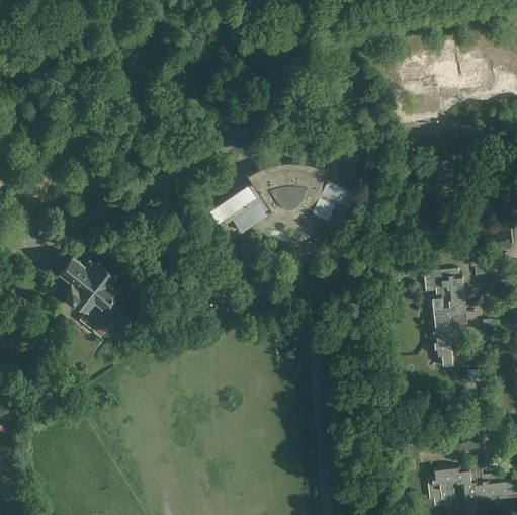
[(491,38),(391,58),(397,85),(414,81),(415,84),(433,81),(433,78),(459,72),(460,76),(479,72),(478,69),(506,64),(505,57),(516,54),(516,25),(489,31),(491,38)]
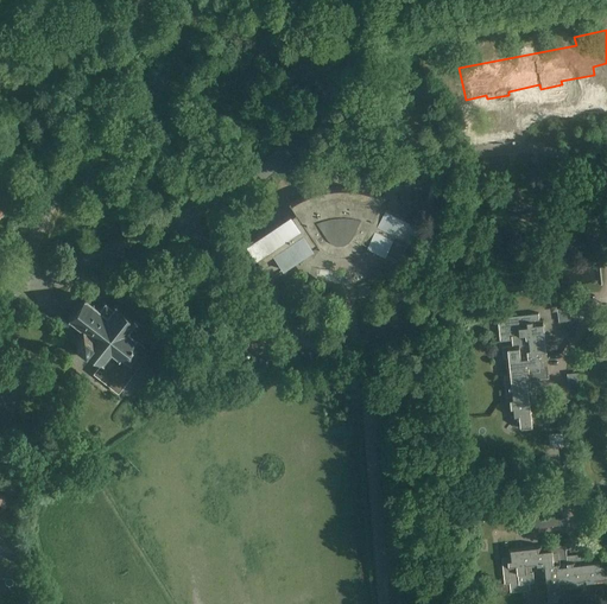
[(364,196),(361,195),(359,194),(356,194),(355,194),(354,194),(348,192),(343,192),(339,192),(334,192),(332,192),(329,194),(326,194),(322,195),(318,195),(317,196),(315,196),(313,197),(310,197),(308,198),(307,199),(303,201),(301,202),(298,203),(295,204),(292,205),(289,208),(295,216),(289,220),(283,223),(246,248),(267,281),(286,268),(307,254),(310,252),(316,248),(317,249),(318,250),(321,252),(322,253),(324,254),(326,255),(328,256),(330,256),(333,258),(335,258),(336,258),(339,258),(341,258),(343,258),(346,256),(347,255),(349,255),(352,254),(353,253),(354,252),(356,249),(358,248),(359,246),(360,245),(366,247),(366,248),(370,250),(398,264),(415,228),(384,213),(383,214),(377,210),(381,202),(378,201),(374,198),(371,197),(367,196),(366,196),(364,196)]
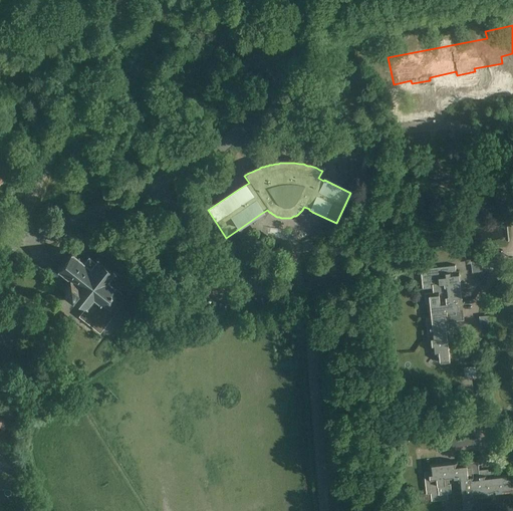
[(129,283),(127,283),(126,282),(125,284),(120,279),(113,274),(96,260),(94,262),(87,257),(82,264),(77,260),(78,259),(77,258),(76,259),(70,254),(66,259),(64,259),(59,265),(60,267),(56,272),(68,281),(62,288),(69,293),(67,296),(85,310),(86,310),(80,319),(93,329),(101,328),(107,321),(108,322),(110,320),(114,323),(122,314),(117,311),(112,306),(120,297),(123,299),(134,287),(129,283)]
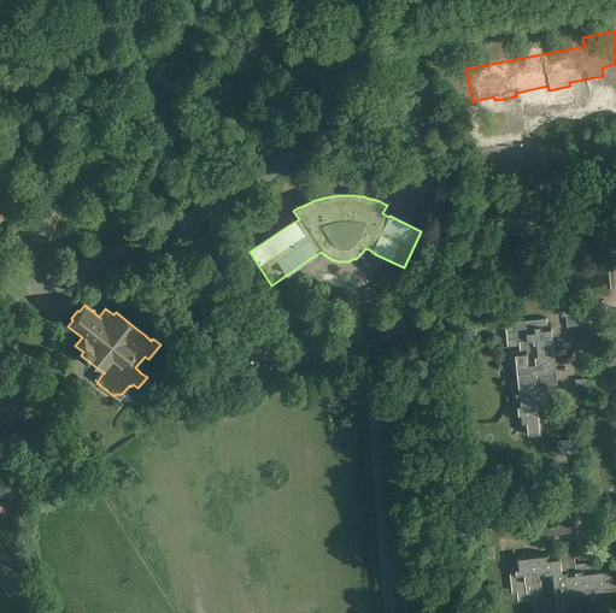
[(576,316),(564,317),(567,330),(578,329),(576,316)]
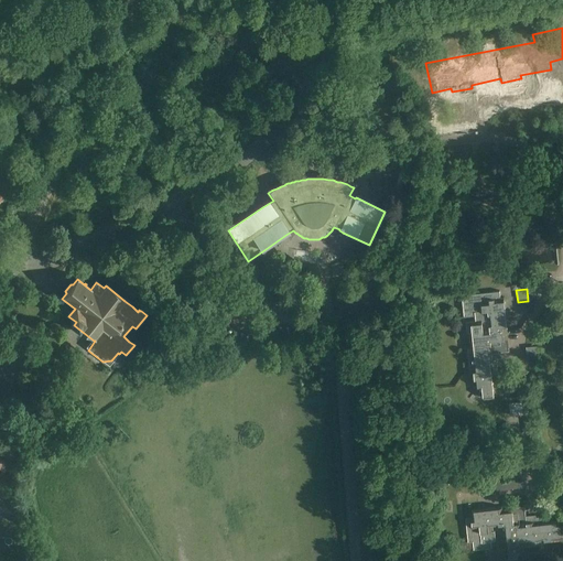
[(486,295),(461,299),(463,320),(468,320),(475,319),(475,323),(465,324),(466,336),(472,335),(473,352),(467,353),(468,373),(473,371),(474,389),(482,389),(483,402),(494,401),(490,377),(497,376),(496,363),(498,363),(500,355),(509,354),(504,301),(499,301),(499,294),(486,295)]
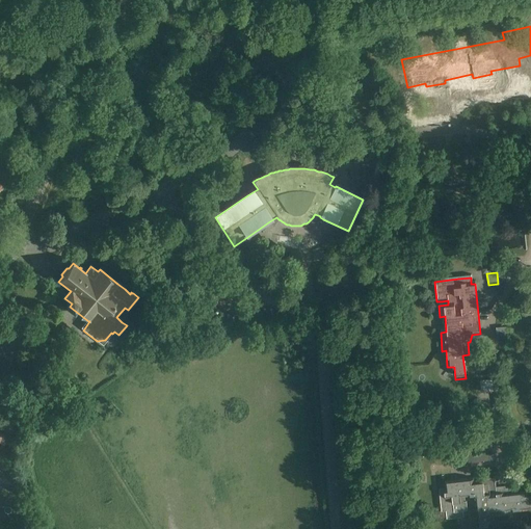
[(496,331),(497,342),(506,341),(505,329),(496,331)]
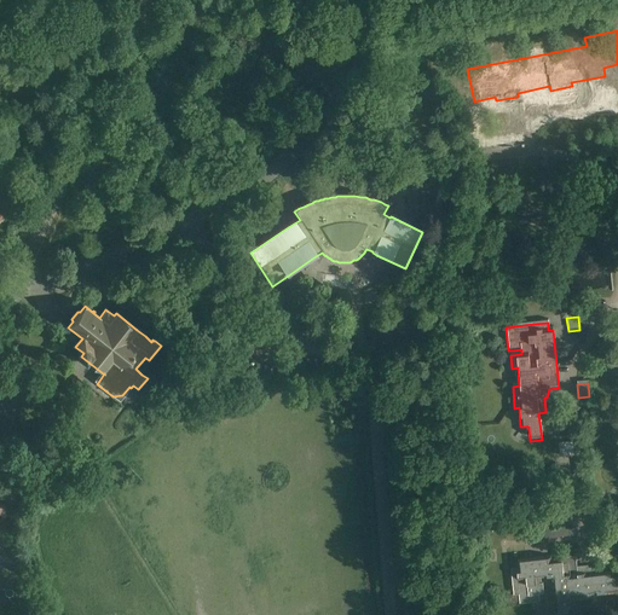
[(573,458),(572,445),(558,446),(559,459),(573,458)]
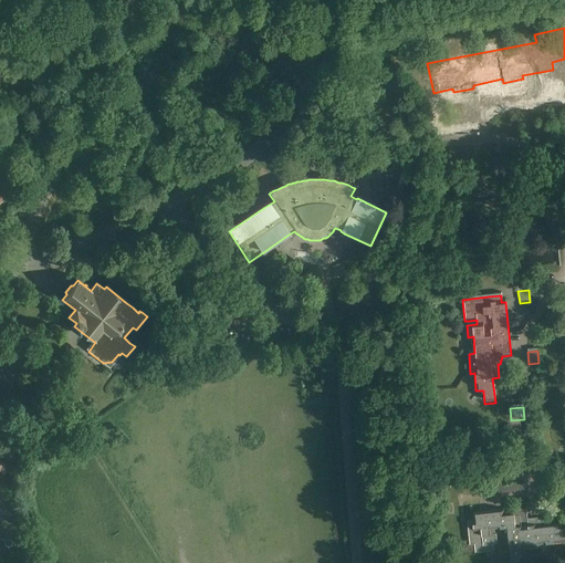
[(4,425),(1,434),(20,441),(23,433),(4,425)]
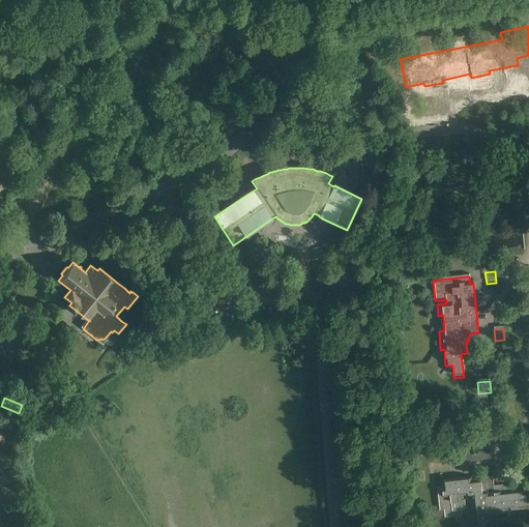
[(464,464),(487,462),(486,451),(463,455),(464,464)]
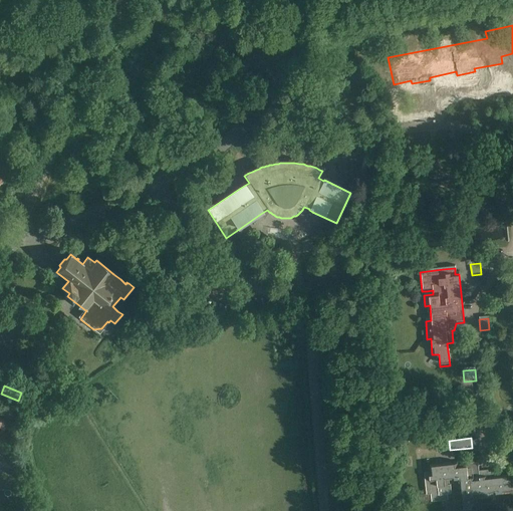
[(0,470),(4,472),(10,461),(0,456),(0,470)]
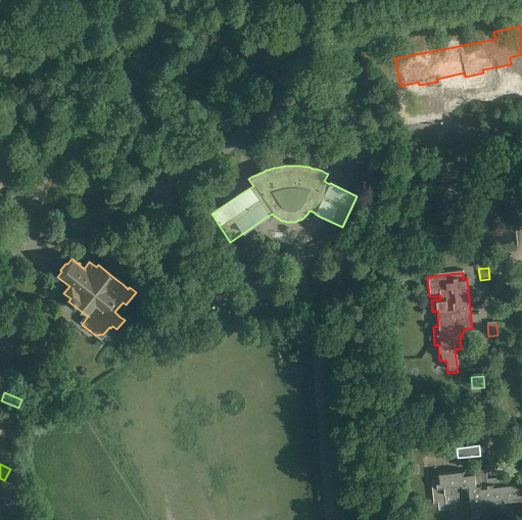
[(431,483),(433,501),(433,505),(437,505),(438,513),(455,511),(455,505),(459,505),(458,494),(455,494),(455,490),(465,490),(467,506),(469,519),(484,519),(483,510),(502,508),(502,505),(521,502),(521,486),(516,487),(516,486),(503,487),(503,482),(495,482),(495,480),(486,481),(485,471),(435,476),(436,483),(431,483)]
